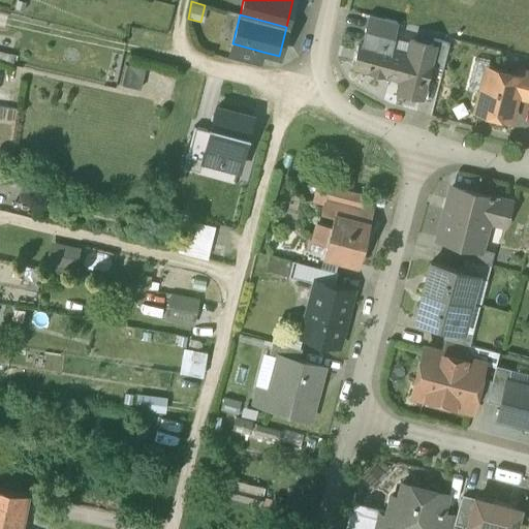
[(369,16),(366,31),(367,31),(393,38),(397,23),(369,16)]
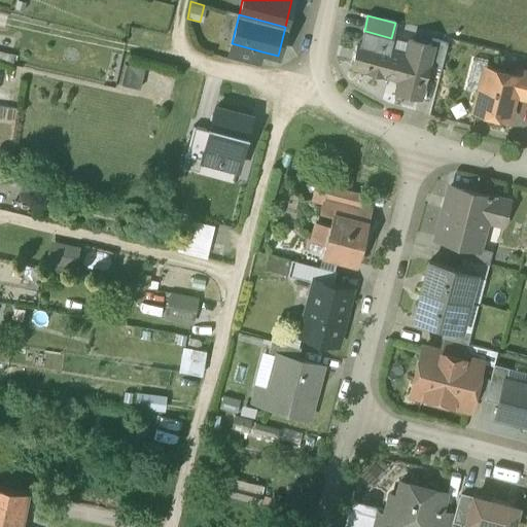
[(391,38),(365,31),(362,44),(387,51),(391,38)]
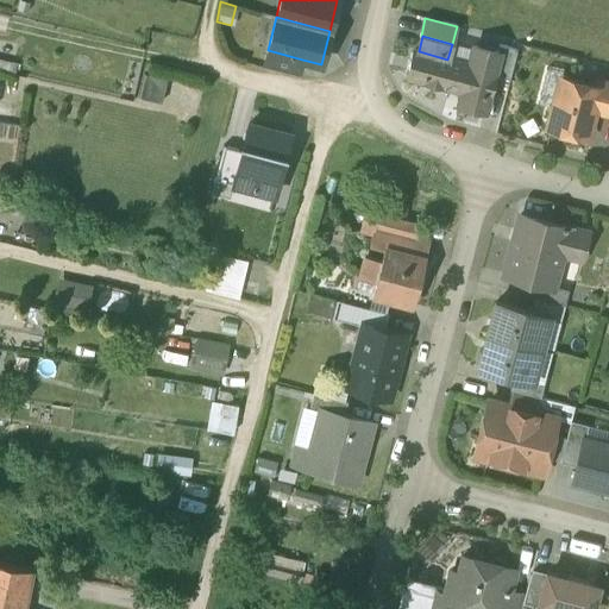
[(515,49),(500,45),(497,52),(500,54),(494,75),(509,80),(518,49),(515,49)]
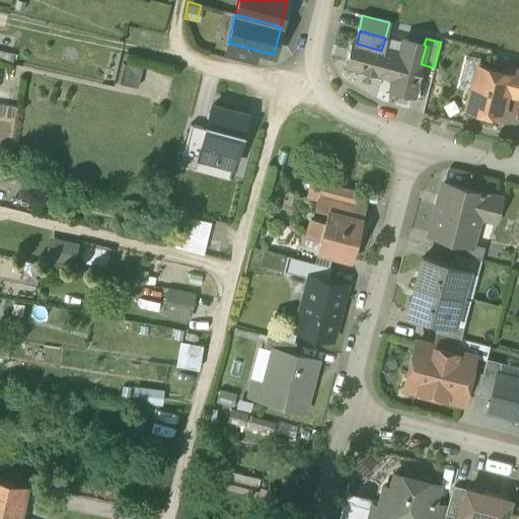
[(424,45),(403,40),(399,56),(381,51),(357,44),(353,44),(348,65),(394,77),(391,89),(413,94),(421,64),(426,46),(424,45)]
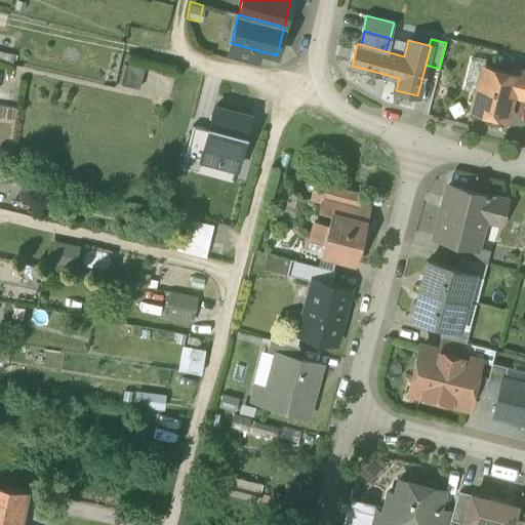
[(260,51),(231,43),(228,57),(257,65),(260,51)]
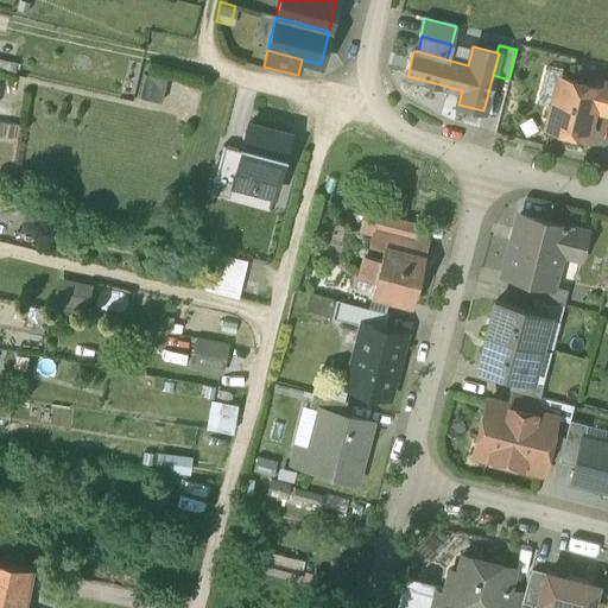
[(16,64),(0,61),(0,71),(13,75),(16,64)]
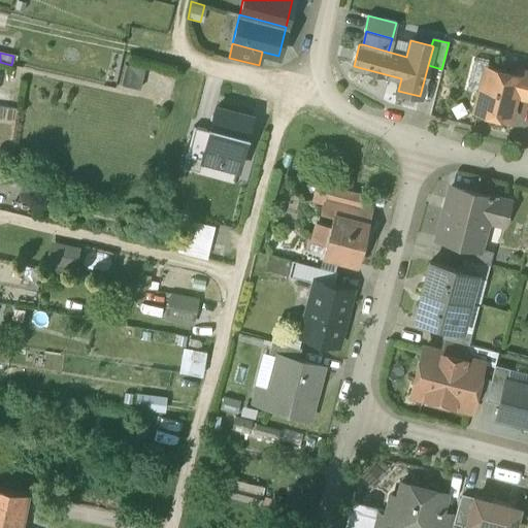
[(482,90),(487,69),(489,63),(471,59),(465,86),(482,90)]
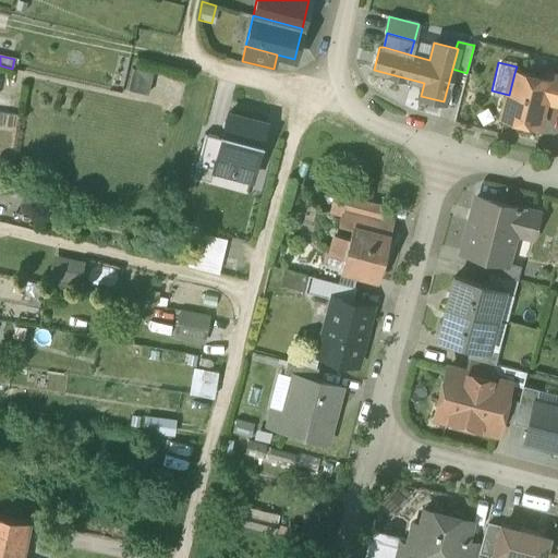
[(152,75),(132,69),(126,91),(147,96),(152,75)]
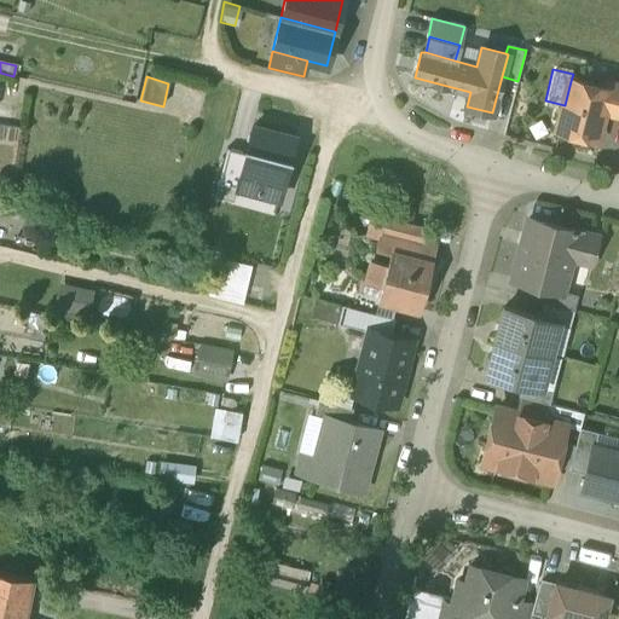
[(607,90),(571,81),(565,105),(560,129),(596,138),(603,113),(608,91),(607,90)]
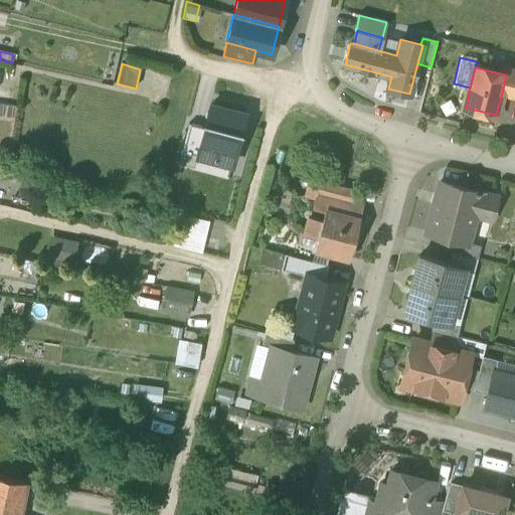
[(514,69),(506,67),(505,74),(506,75),(502,94),(514,97),(514,69)]
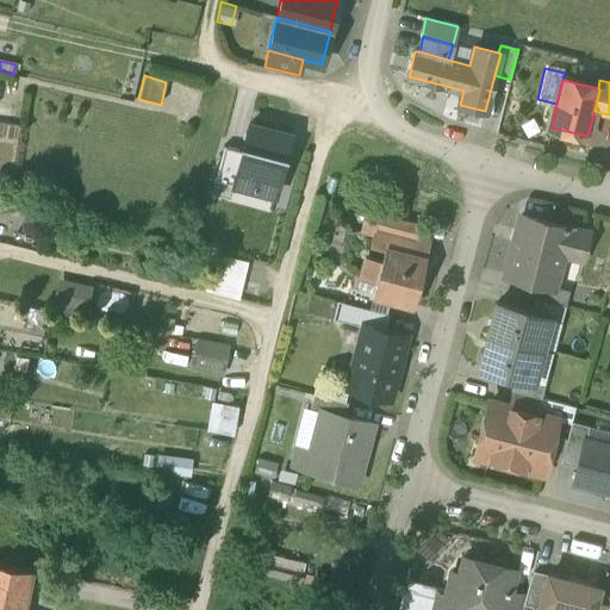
[(291,135),(249,124),(243,151),(234,185),(275,195),(291,135)]
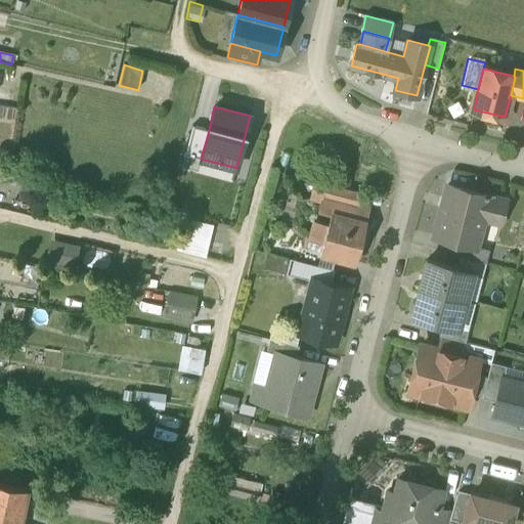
[(198,171),(201,159),(209,130),(192,126),(181,167),(198,171)]
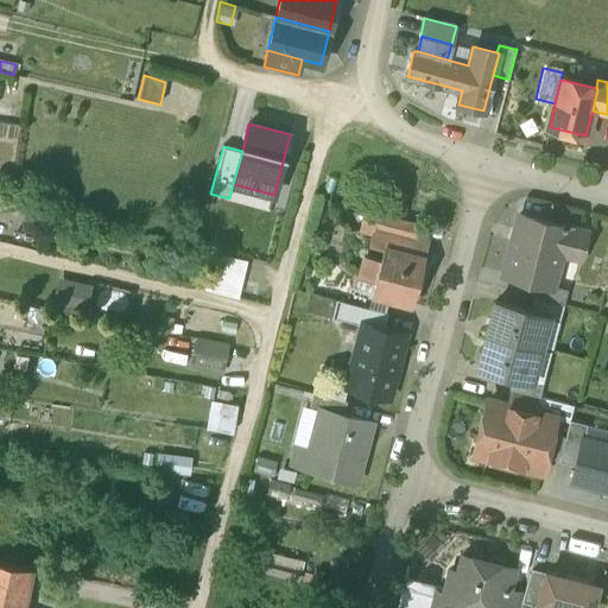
[(31,198),(12,195),(10,209),(27,214),(31,198)]
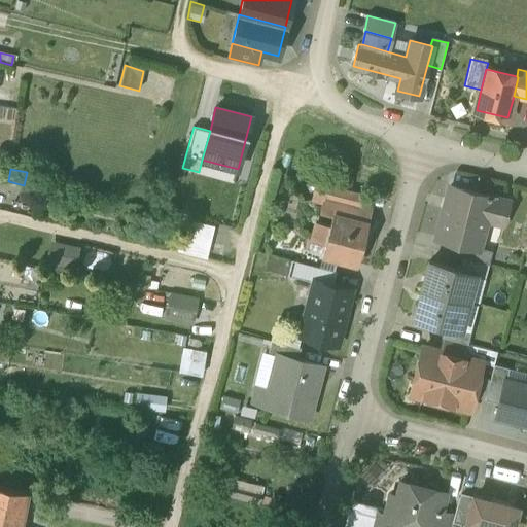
[(364,194),(317,181),(312,201),(323,204),(321,213),(332,216),(332,214),(369,223),(372,209),(361,206),(364,194)]
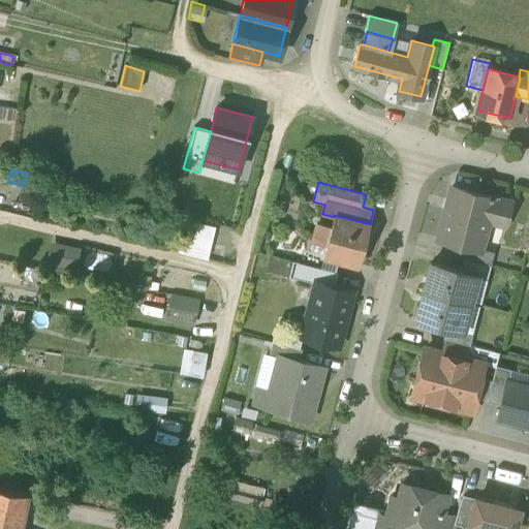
[(510,200),(453,186),(439,238),(458,243),(480,248),(480,247),(488,219),(504,223),(510,200)]
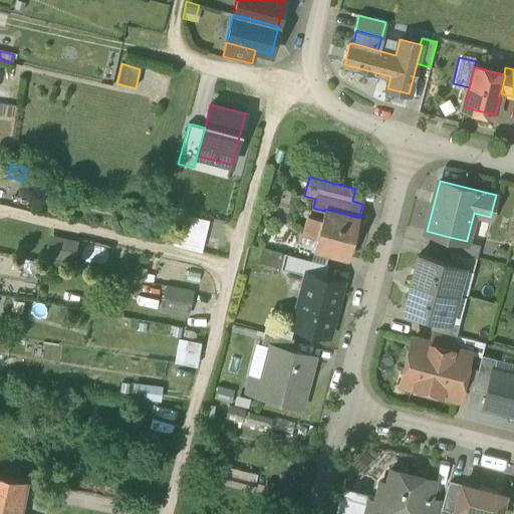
[(359,218),(324,209),(324,211),(321,221),(317,237),(314,249),(348,258),(359,218)]
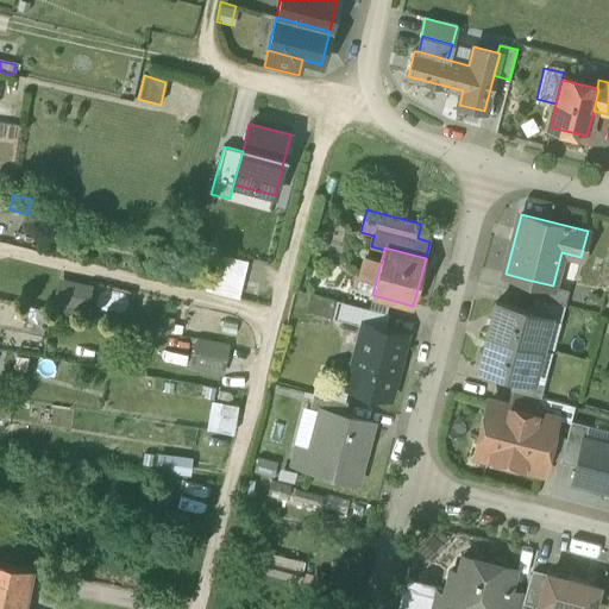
[(220,256),(217,292),(243,294),(246,259),(220,256)]
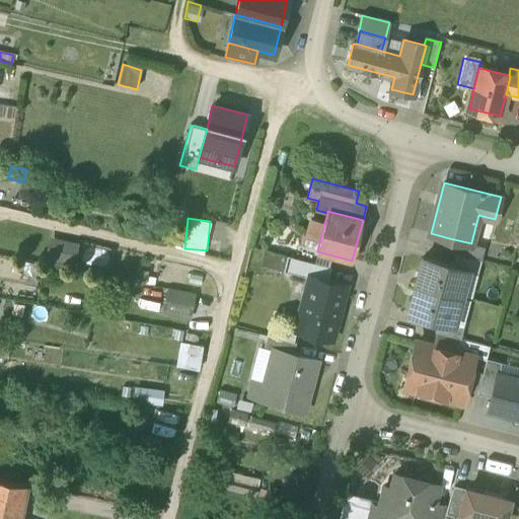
[(324,223),(311,220),(307,236),(320,239),(324,223)]
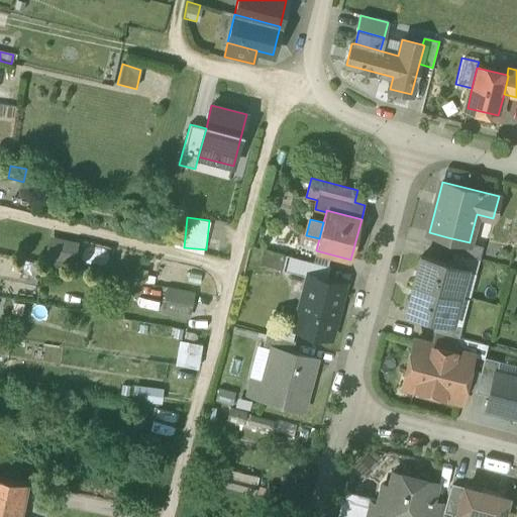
[(470,242),(447,237),(444,250),(454,252),(480,260),(484,244),(470,241),(470,242)]
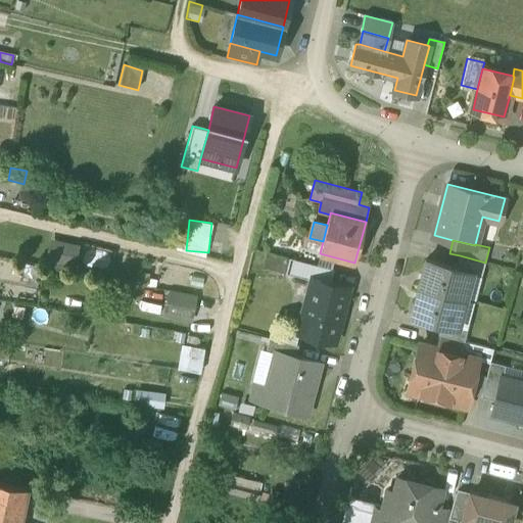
[(83,248),(56,242),(51,265),(78,270),(83,248)]
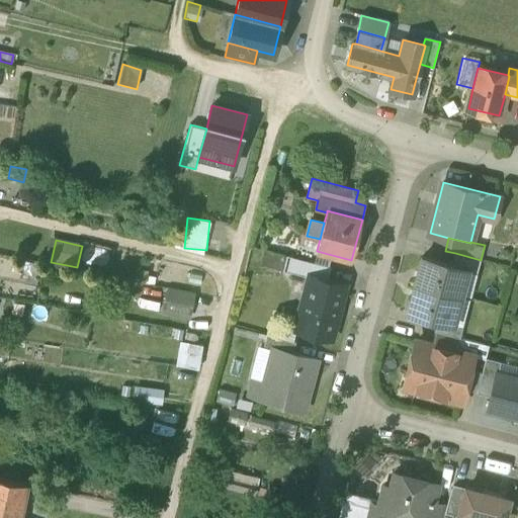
[(481,260),(455,253),(452,264),(468,268),(468,269),(478,272),(481,260)]
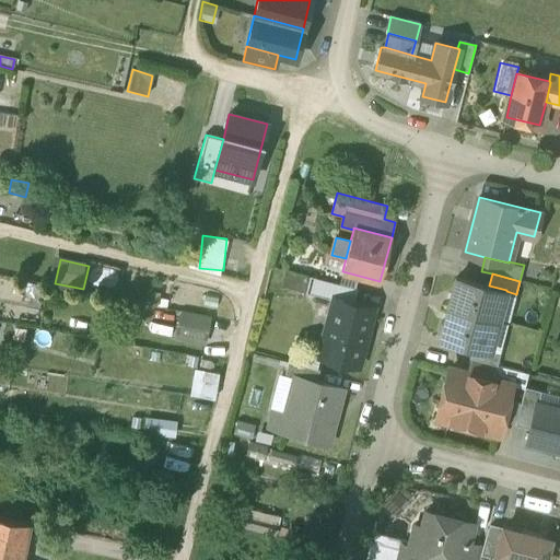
[(358,289),(310,277),(306,292),(335,299),(335,298),(353,302),(358,289)]
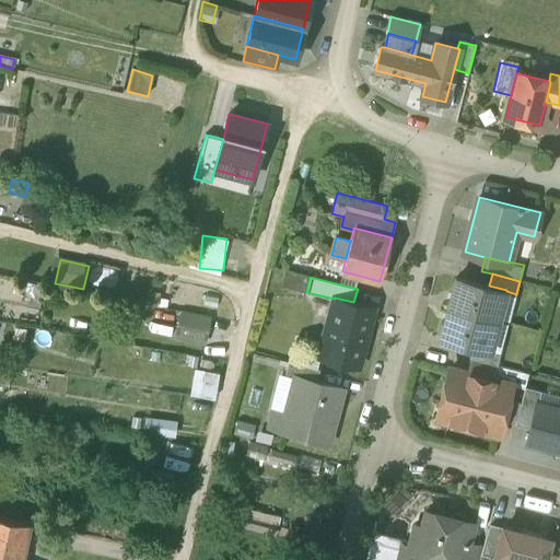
[(489,286),(456,278),(448,307),(499,321),(506,291),(506,290),(489,286)]
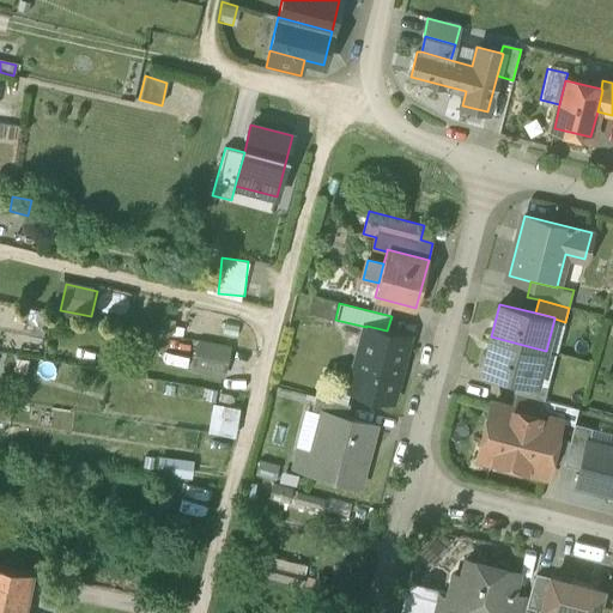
[(387,331),(366,326),(366,327),(350,389),(392,400),(408,337),(387,331)]
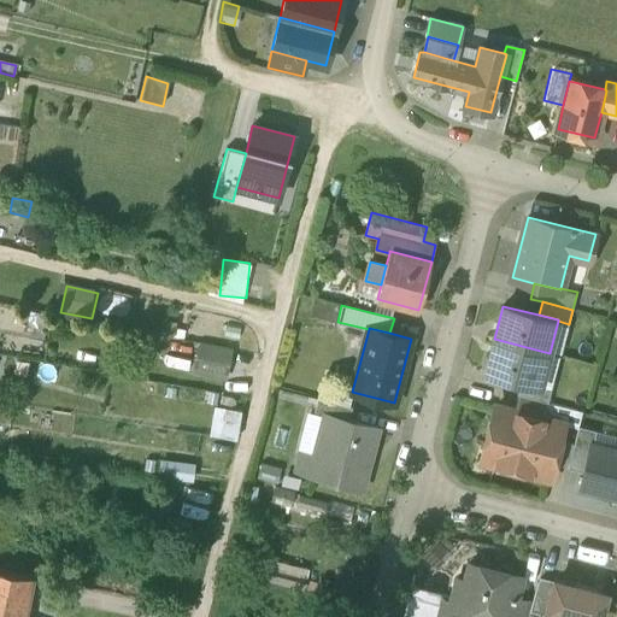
[(550,353),(494,339),(486,371),(522,381),(541,386),(541,385),(550,353)]
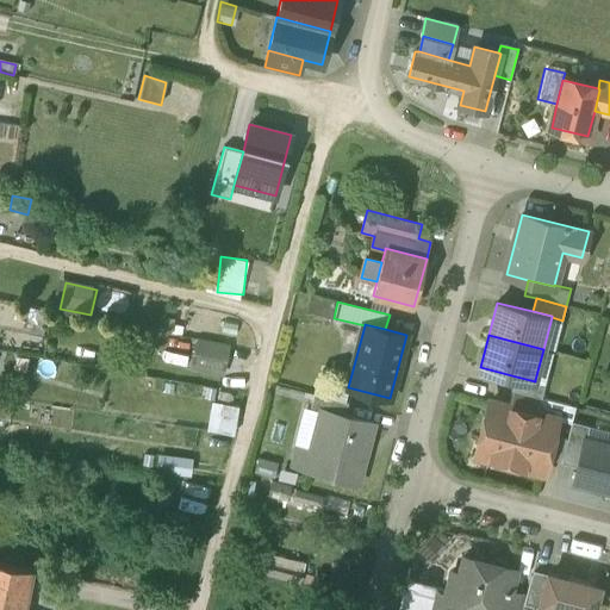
[(228,346),(198,340),(192,368),(221,375),(228,346)]
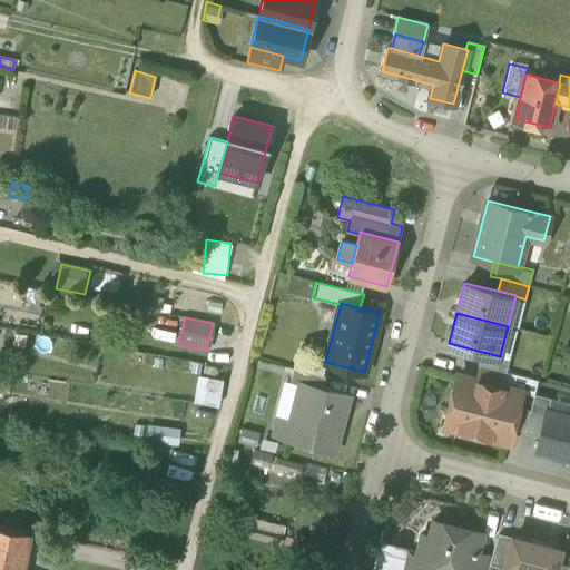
[(500,356),(482,352),(478,365),(505,372),(510,357),(500,355),(500,356)]
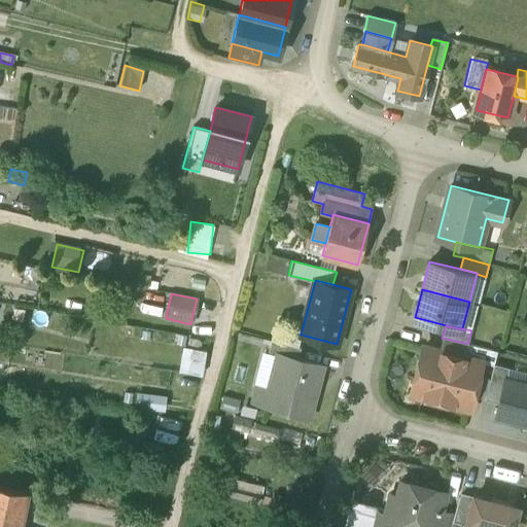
[(302,348),(272,340),(269,354),(278,356),(279,355),(299,360),(302,348)]
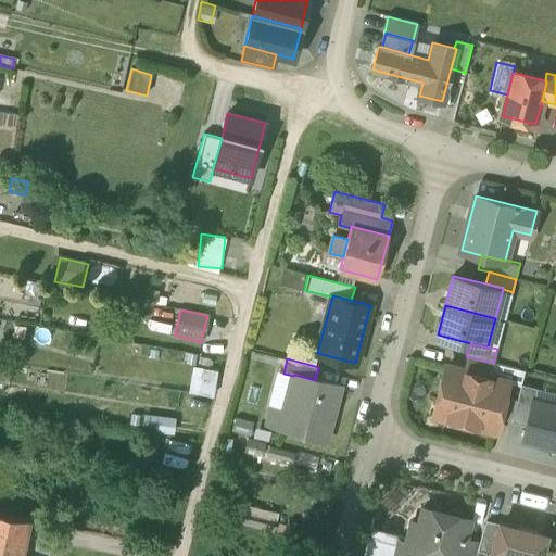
[(494,364),(491,378),(520,386),(525,371),(494,364)]
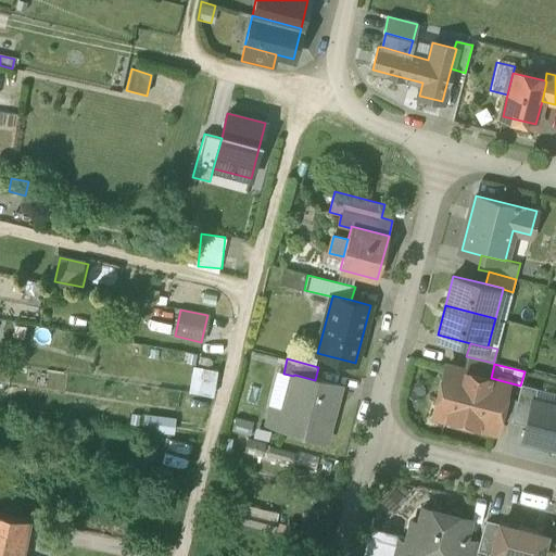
[(463,370),(446,366),(437,404),(444,417),(454,420),(464,415),(469,424),(494,430),(507,382),(490,378),(463,370)]
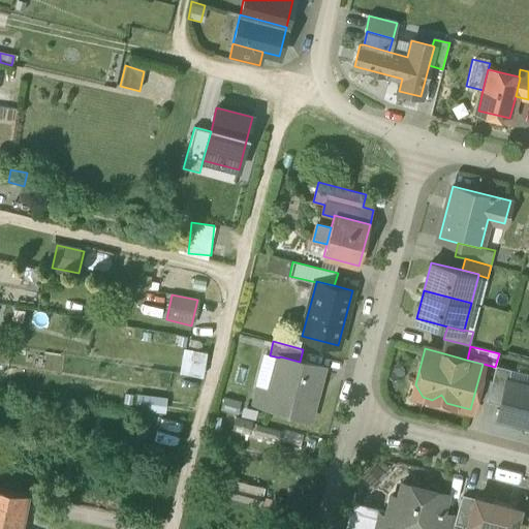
[(205,352),(187,349),(184,374),(200,378),(205,352)]
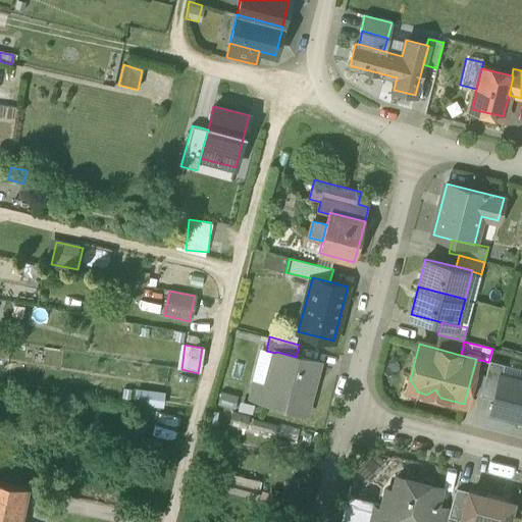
[(296,357),(276,352),(275,353),(267,387),(254,383),(250,400),(263,403),(303,413),(310,382),(314,383),(320,363),(296,357)]
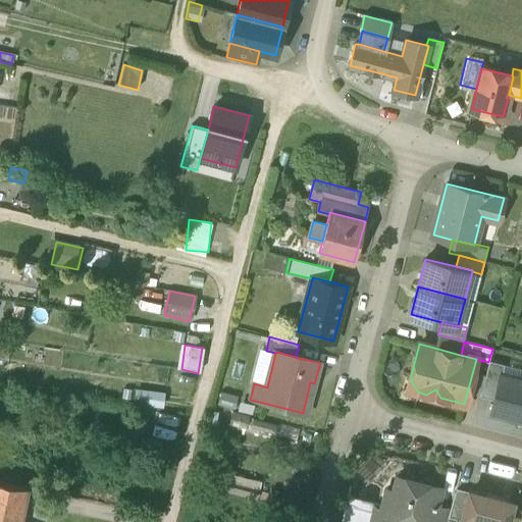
[(480,397),(494,401),(501,376),(504,365),(489,361),(480,397)]
